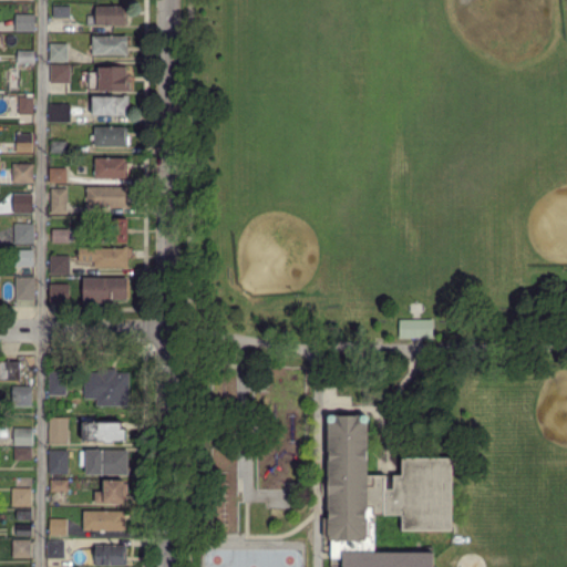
[(66,18),(52,18),(52,6),(66,6),(66,18)]
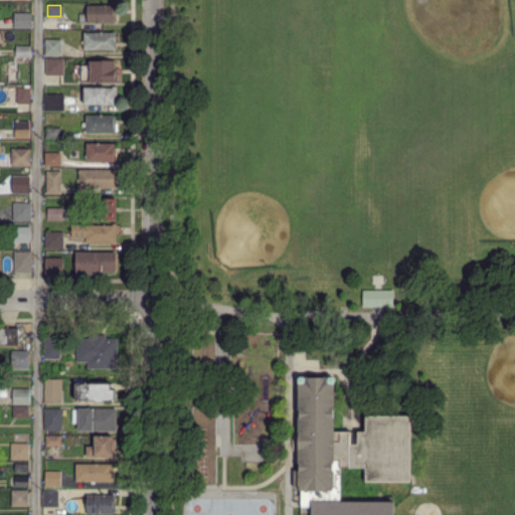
[(101,24),(98,24),(98,22),(86,21),(87,16),(89,16),(89,5),(114,6),(113,22),(101,22),(101,24)]
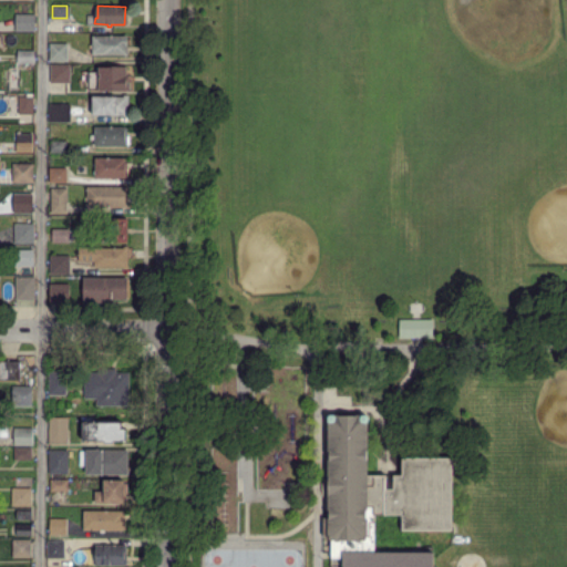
[(32,31),(14,31),(14,14),(33,14),(32,31)]
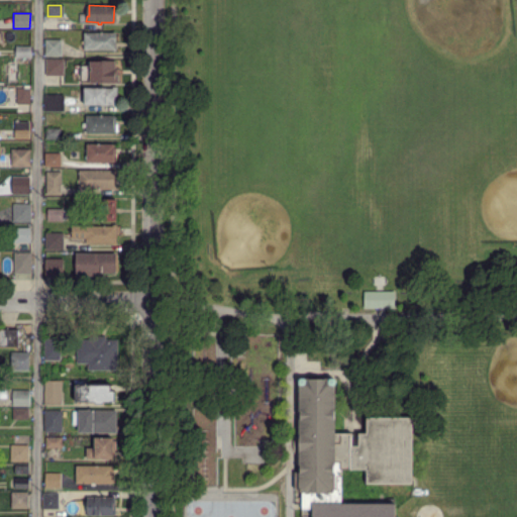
[(115,50),(111,50),(83,50),(84,43),(80,43),(80,40),(84,40),(84,38),(83,37),(82,33),(111,33),(111,31),(115,31),(115,40),(115,50)]
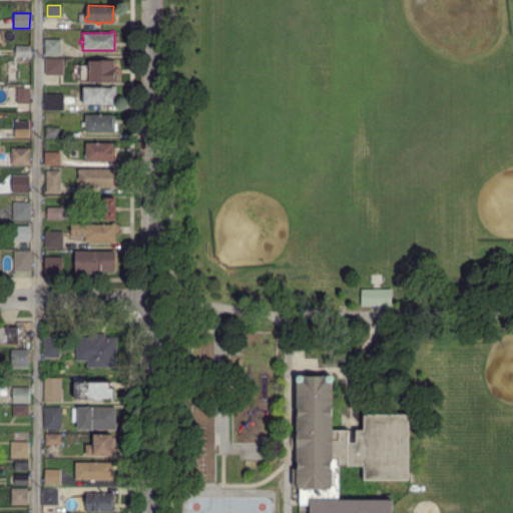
[(61,55),(44,55),(44,39),(61,40),(61,55)]
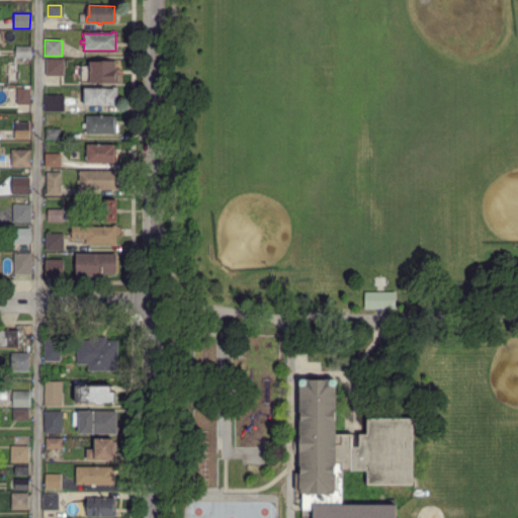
[(29,58),(16,58),(16,46),(29,47),(29,58)]
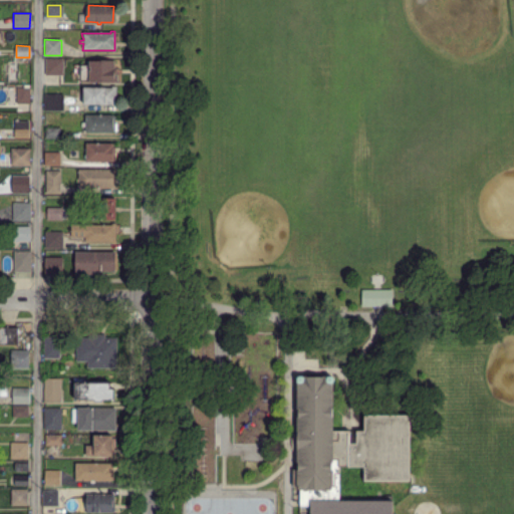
[(59,76),(59,74),(45,74),(44,58),(62,58),(62,60),(67,60),(67,76),(59,76)]
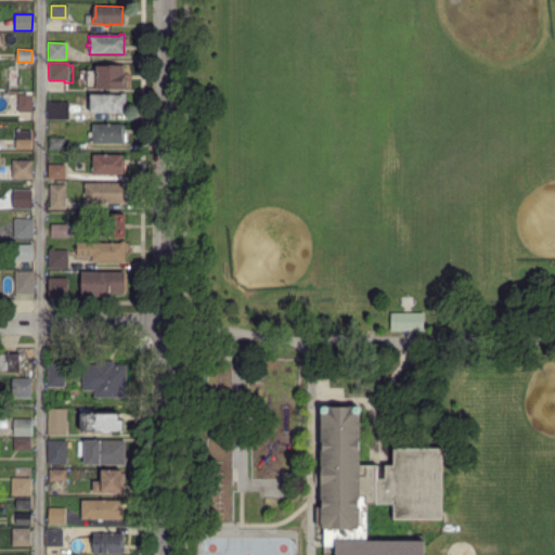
[(114,90),(114,88),(97,88),(97,65),(121,65),(123,76),(126,76),(127,88),(117,89),(117,90),(114,90)]
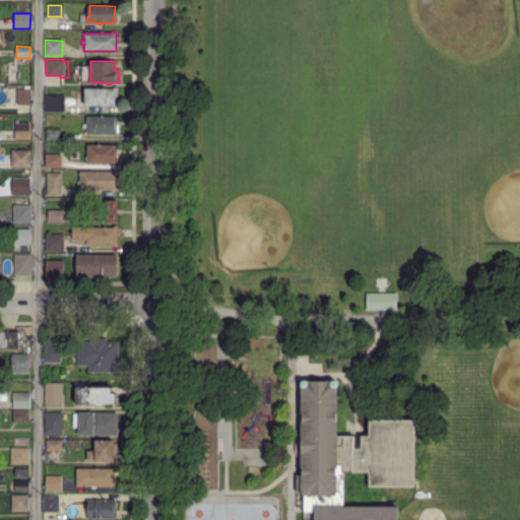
[(116,107),(112,107),(112,105),(84,105),(84,94),(82,94),(82,88),(112,88),(112,87),(116,87),(116,107)]
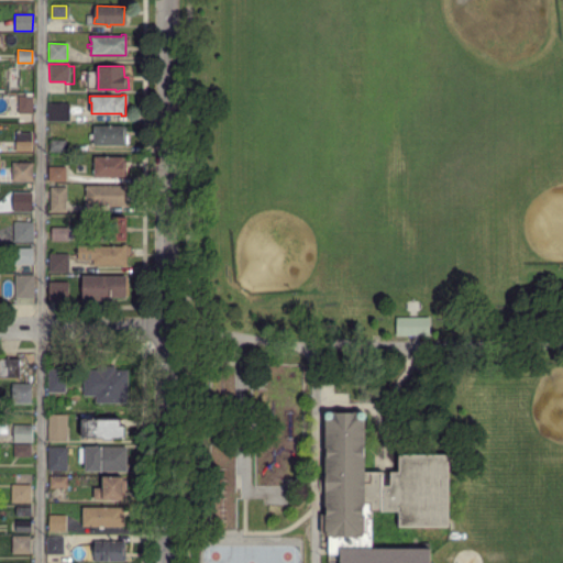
[(31,114),(18,114),(18,96),(31,96),(31,114)]
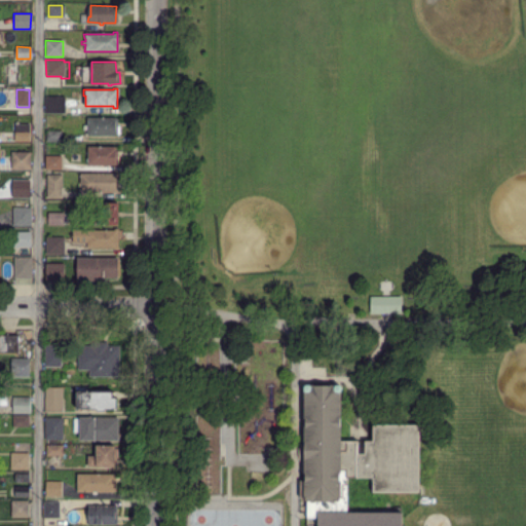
[(64,112),(44,112),(44,97),(64,97),(64,112)]
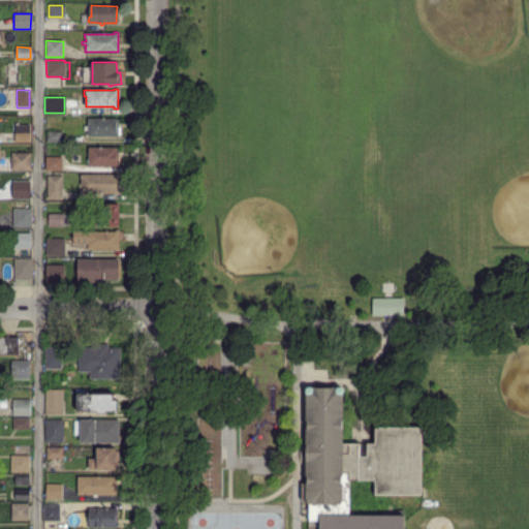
[(116,135),(87,134),(88,129),(83,129),(83,125),(88,125),(88,118),(116,118),(116,135)]
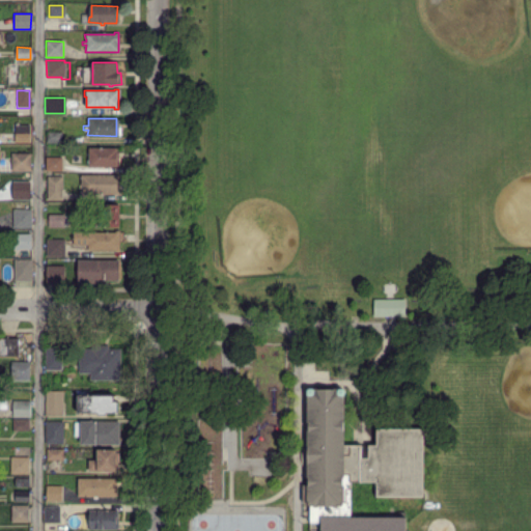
[(28,142),(14,142),(15,122),(18,122),(18,124),(29,126),(28,142)]
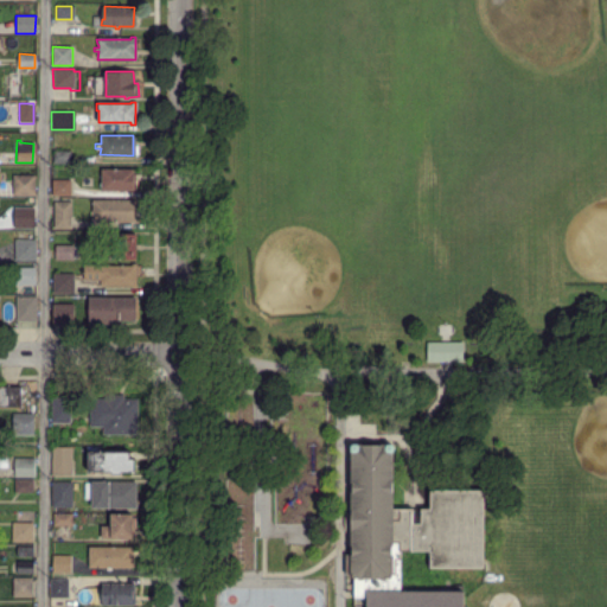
[(69,163),(53,163),(53,152),(69,152),(69,163)]
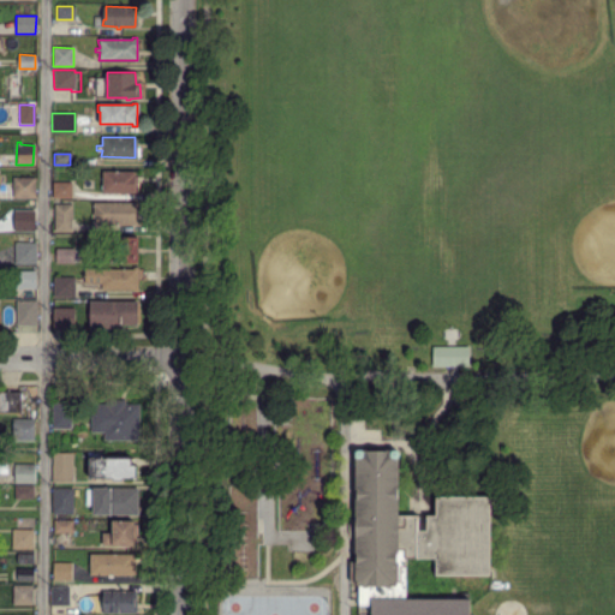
[(102,191),(102,189),(100,189),(100,184),(102,184),(102,171),(133,171),(133,191),(102,191)]
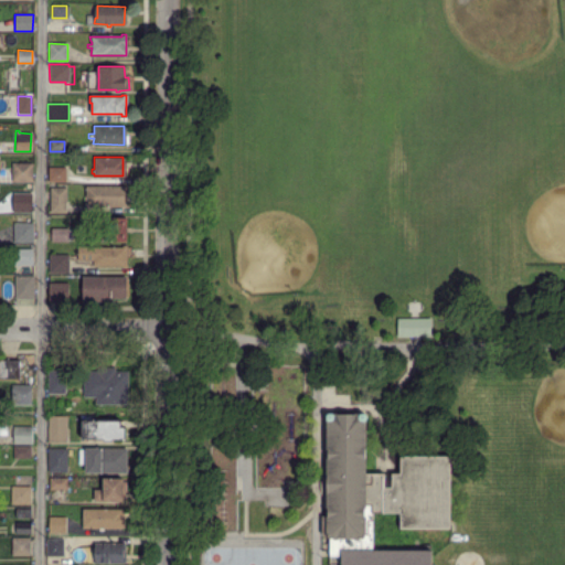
[(31,181),(12,181),(12,163),(31,164),(31,181)]
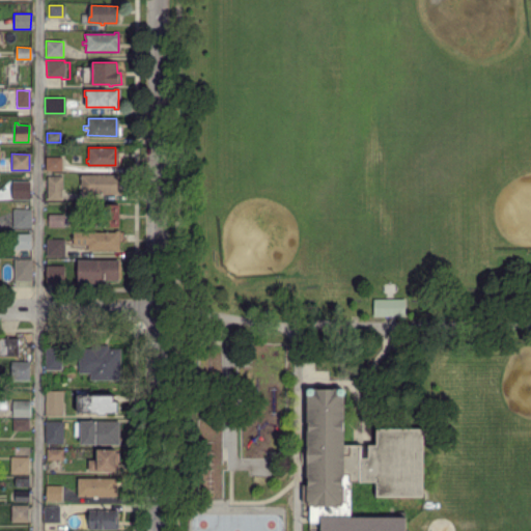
[(61,170),(47,169),(47,159),(61,159),(61,170)]
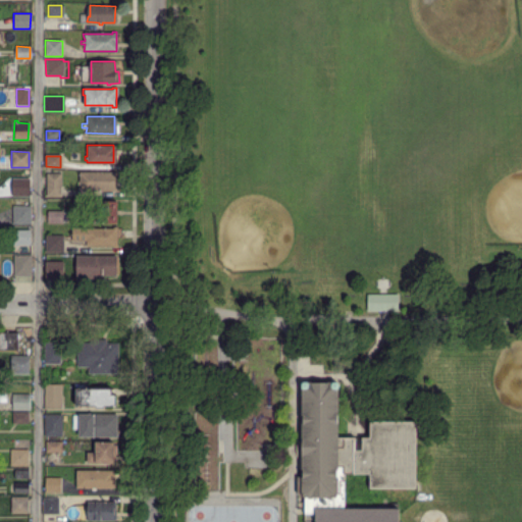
[(80,190),(80,184),(76,184),(76,179),(80,179),(80,171),(115,171),(115,190),(80,190)]
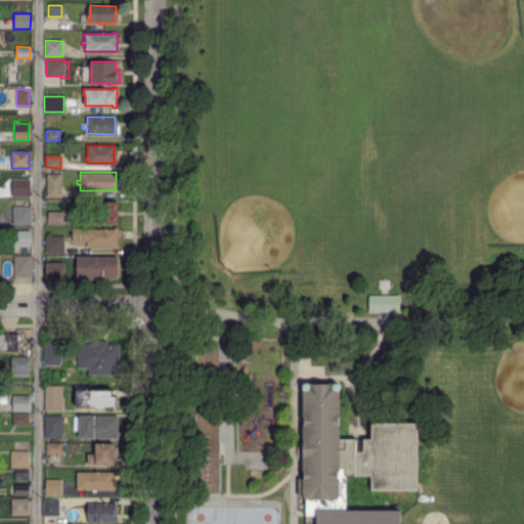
[(46,195),(46,173),(60,174),(60,195),(46,195)]
